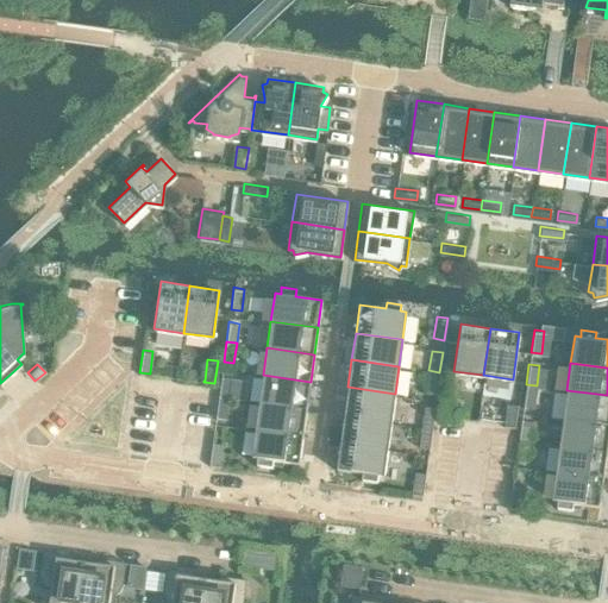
[(437,393),(439,372),(428,370),(426,391),(437,393)]
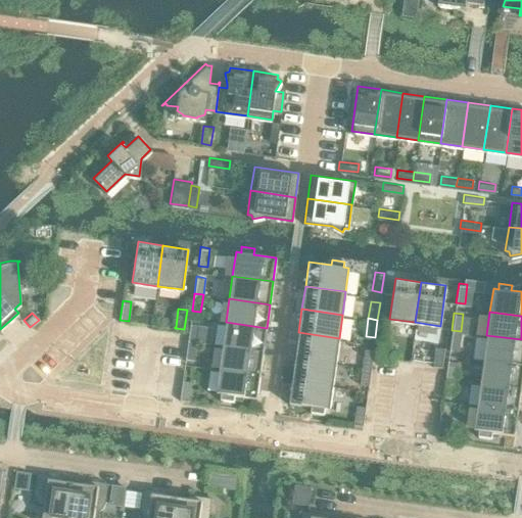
[(226,322),(223,344),(263,350),(267,328),(226,322)]
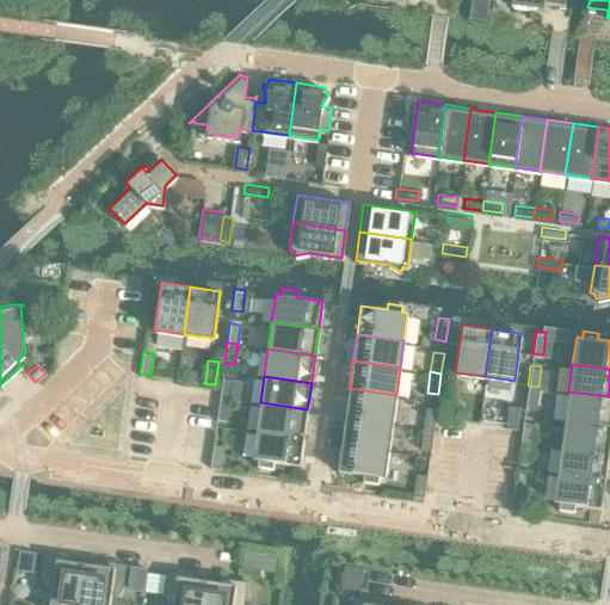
[(222,377),(220,396),(229,399),(233,378),(222,377)]
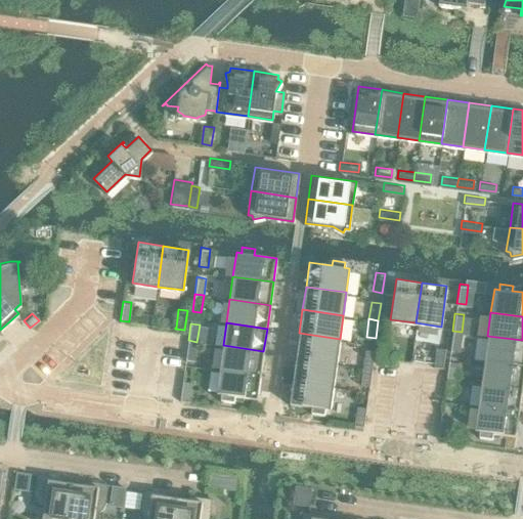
[(452,331),(450,348),(459,349),(462,332),(452,331)]
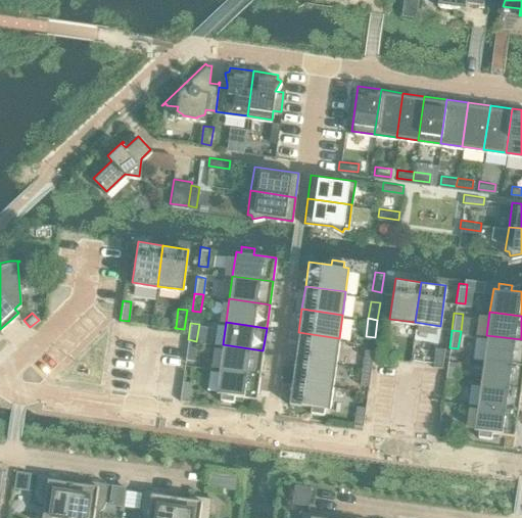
[(298,332),(295,356),(336,361),(339,338),(298,332)]
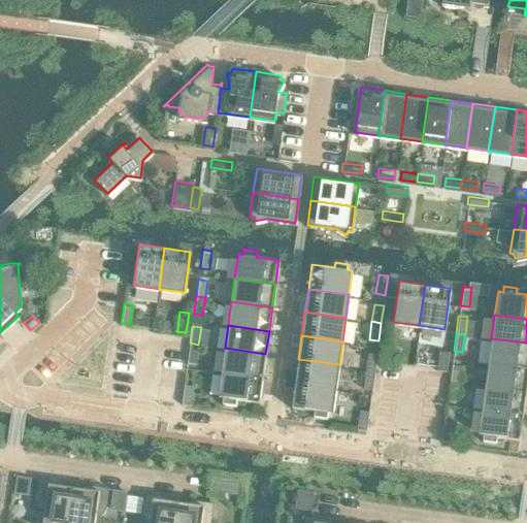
[(526,342),(491,338),(488,362),(526,366),(526,342)]
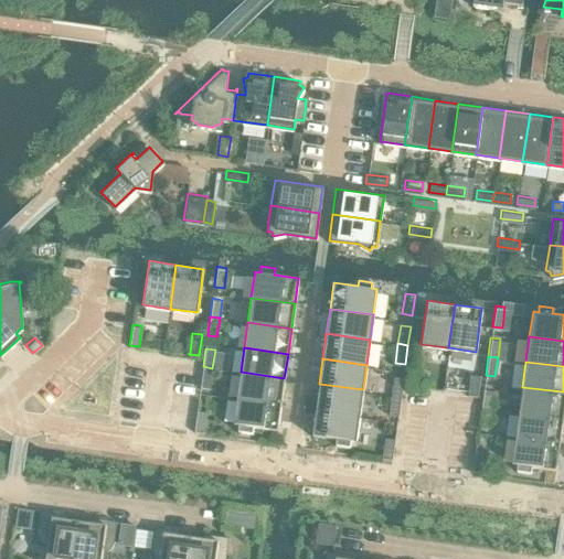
[(203,366),(200,385),(210,386),(212,368),(203,366)]
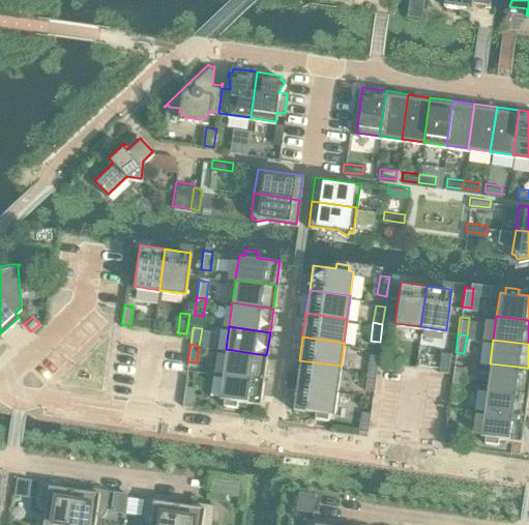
[(384,347),(382,361),(392,362),(394,348),(384,347)]
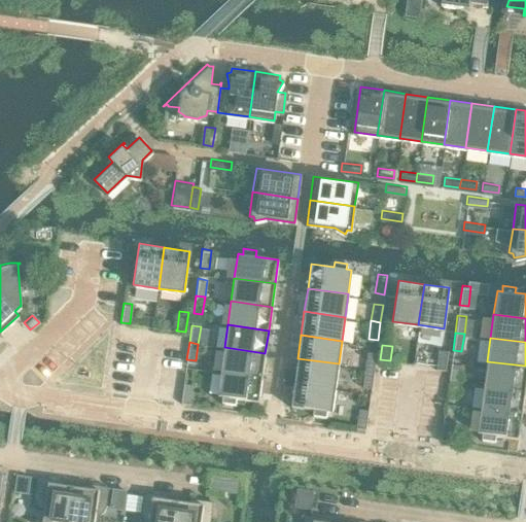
[(224,347),(221,371),(261,377),(265,353),(224,347)]
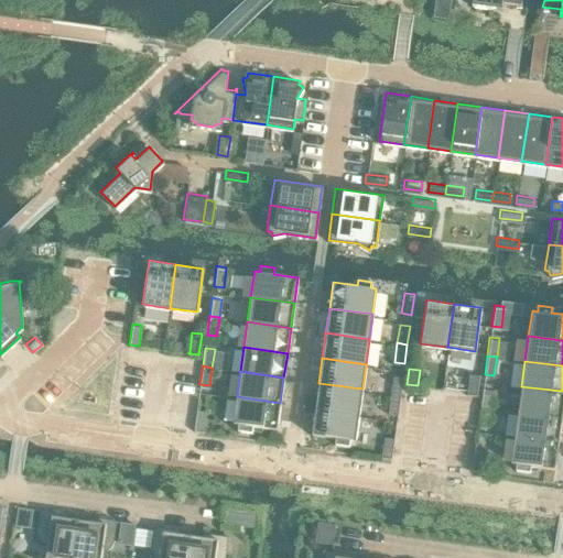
[(469,372),(467,391),(467,392),(466,392),(466,393),(476,394),(479,373),(469,372)]
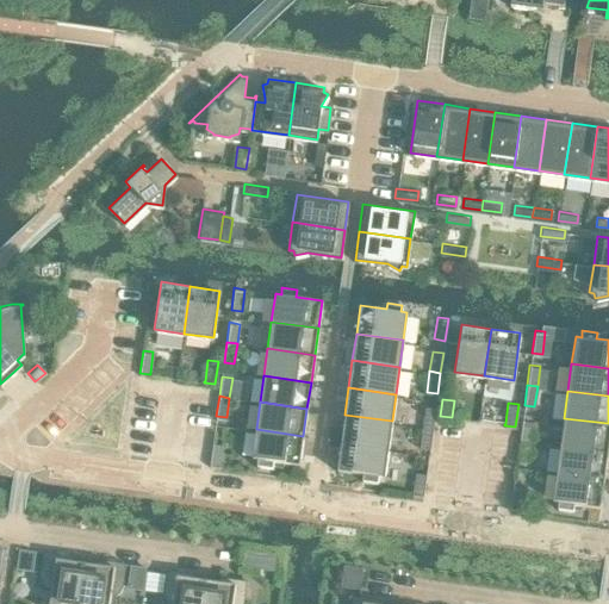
[(424,405),(422,425),(433,427),(435,406),(424,405)]
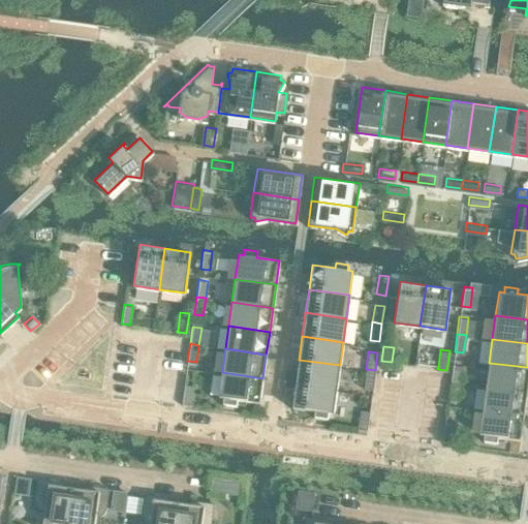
[(299,360),(296,382),(336,389),(340,365),(299,360)]
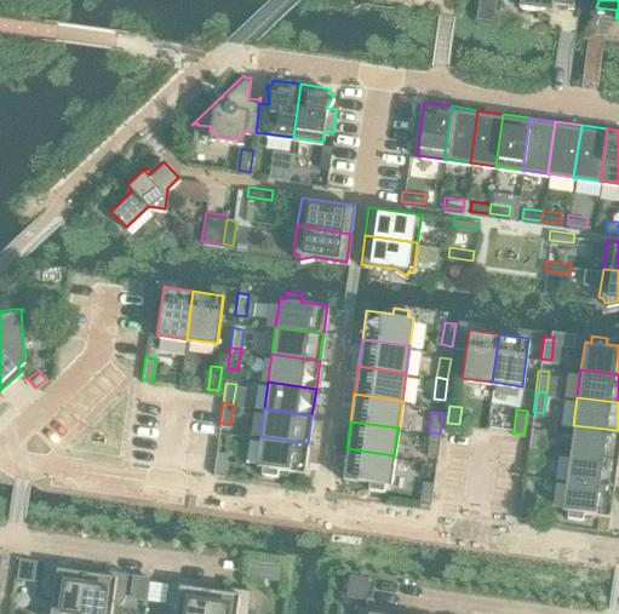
[(531,425),(528,446),(538,448),(542,428),(531,425)]
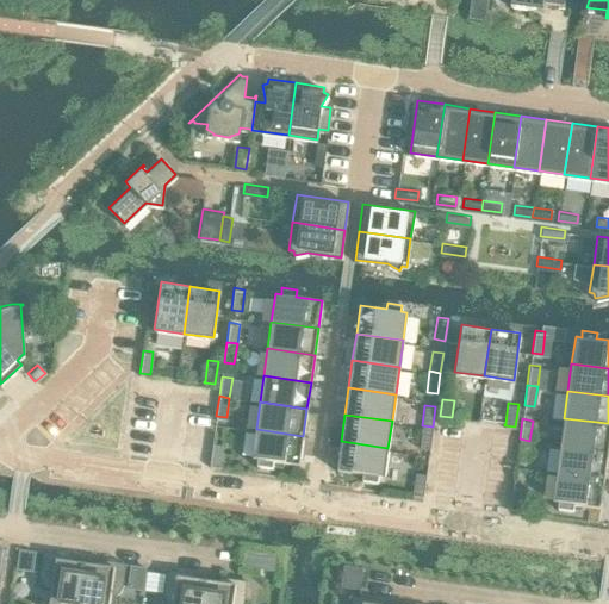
[(608,423),(564,418),(560,444),(608,452),(608,439),(608,423)]
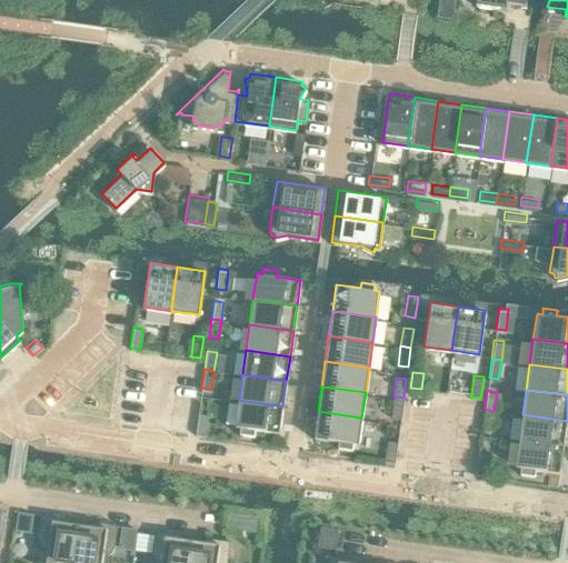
[(391,415),(400,416),(404,398),(394,396),(391,415)]
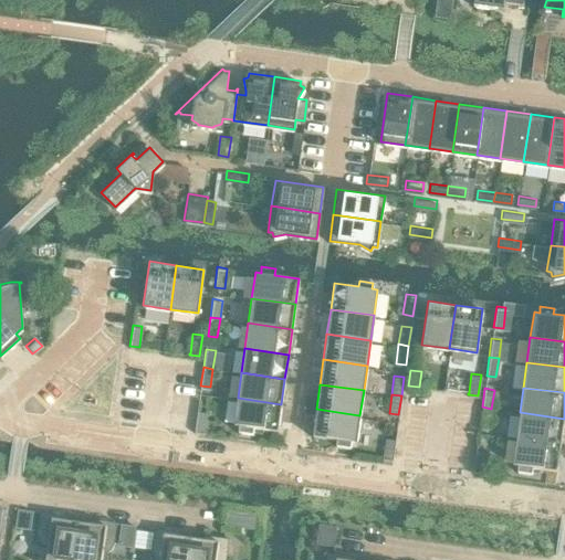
[(238,398),(233,423),(239,424),(238,431),(252,432),(253,426),(278,430),(281,404),(238,398)]
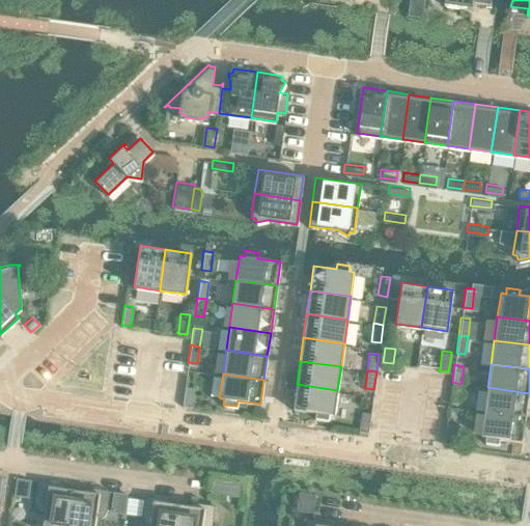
[(187,375),(182,405),(192,406),(192,405),(191,405),(194,386),(186,385),(187,375)]
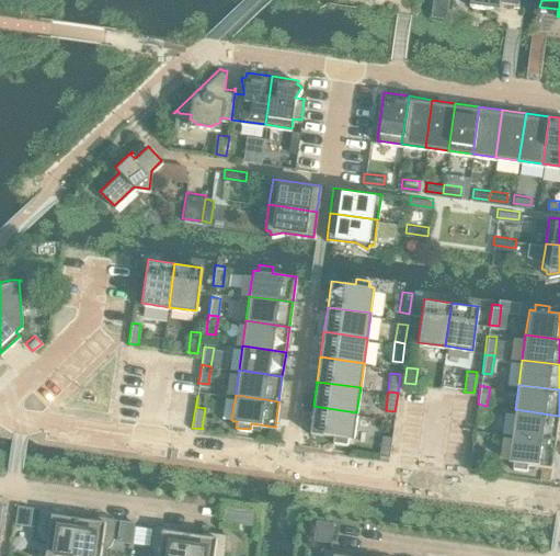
[(478,404),(475,422),(484,423),(487,406),(478,404)]
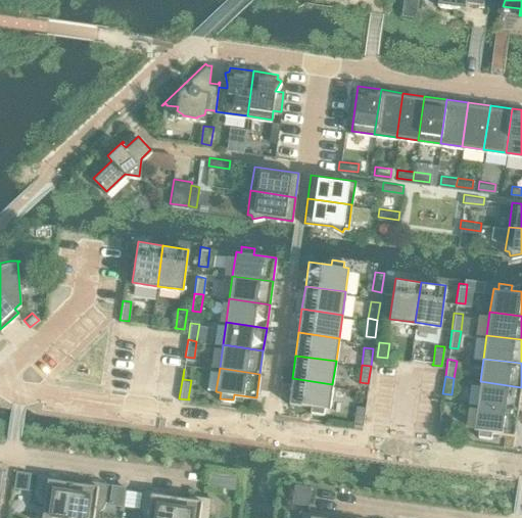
[(292,378),(288,403),(311,406),(311,411),(323,413),(324,407),(329,408),(332,384),(292,378)]
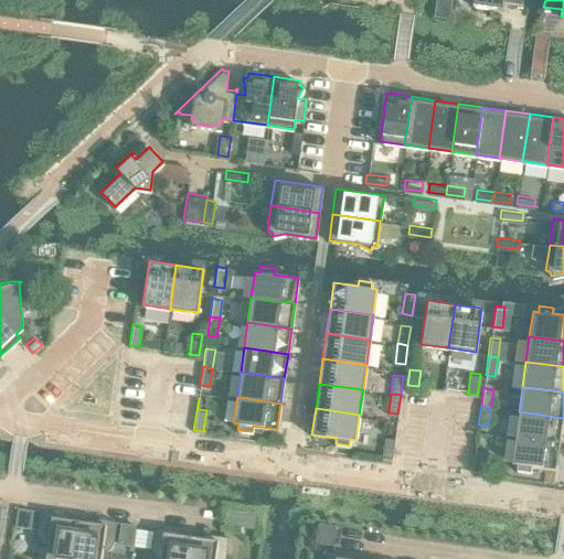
[(519,411),(515,437),(559,442),(563,418),(519,411)]
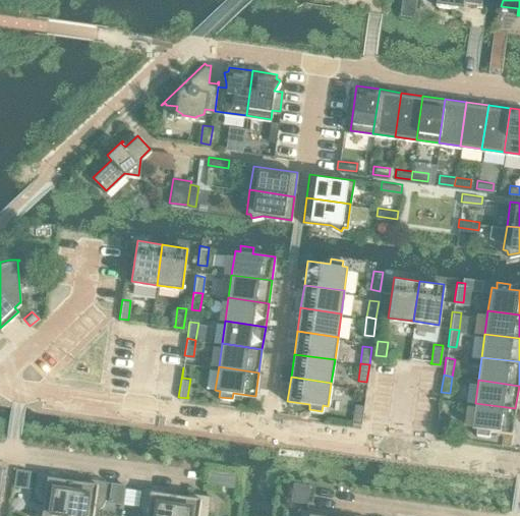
[(355,402),(352,419),(352,420),(352,421),(361,422),(365,394),(364,393),(363,404),(355,402)]
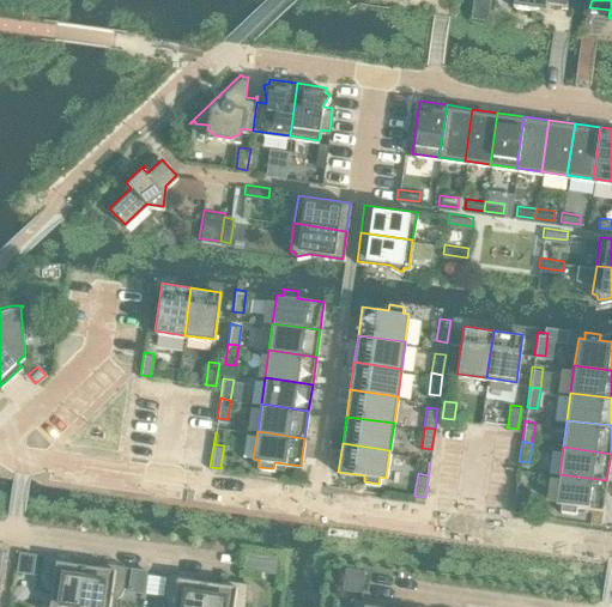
[(576,505),(603,509),(606,480),(559,474),(555,502),(561,503),(561,509),(575,511),(576,505)]
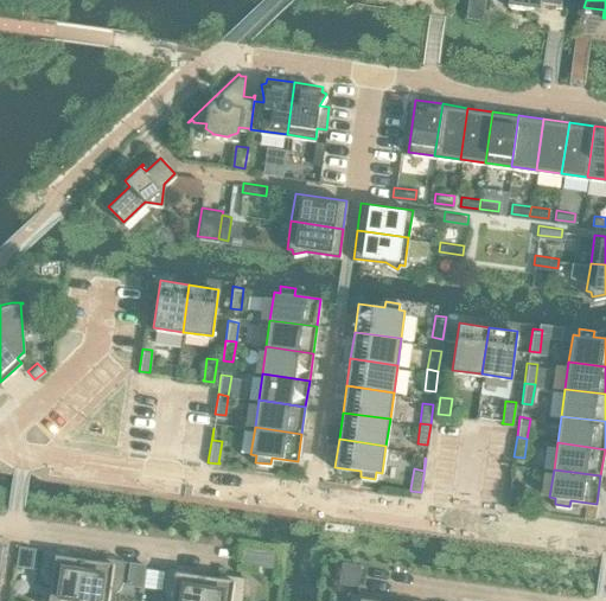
[(511,471),(506,504),(518,506),(518,505),(517,505),(521,484),(511,483),(512,471),(511,471)]
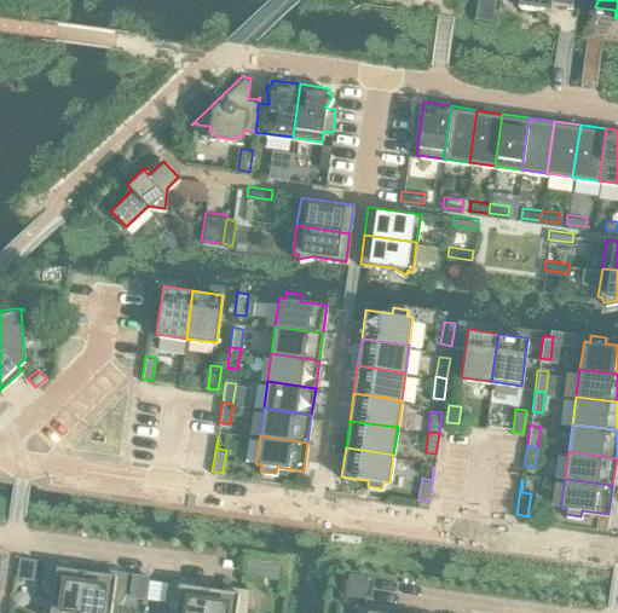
[(247,568),(278,574),(281,561),(249,555),(247,568)]
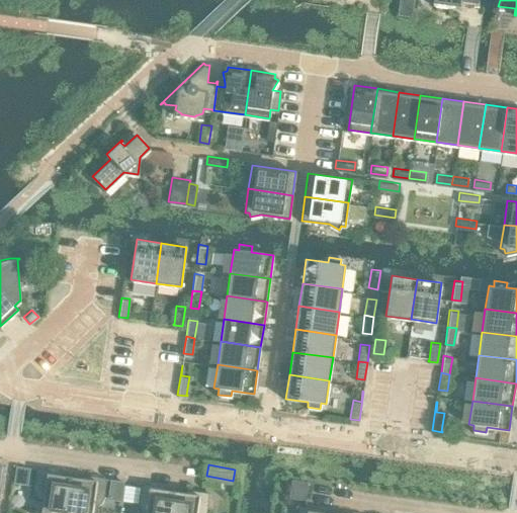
[(40,496),(37,512),(63,512),(69,476),(58,475),(59,469),(35,466),(32,486),(33,491),(36,494),(40,496)]
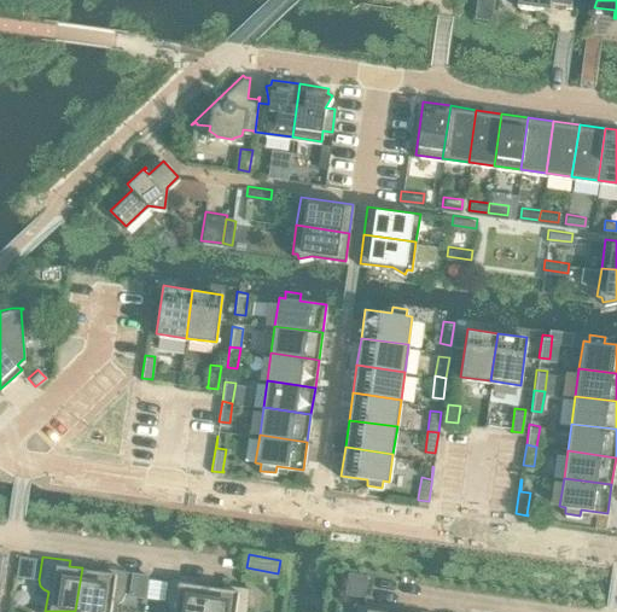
[(82,567),(75,611),(105,611),(108,600),(114,600),(120,596),(122,592),(123,592),(127,569),(95,564),(95,570),(82,567)]
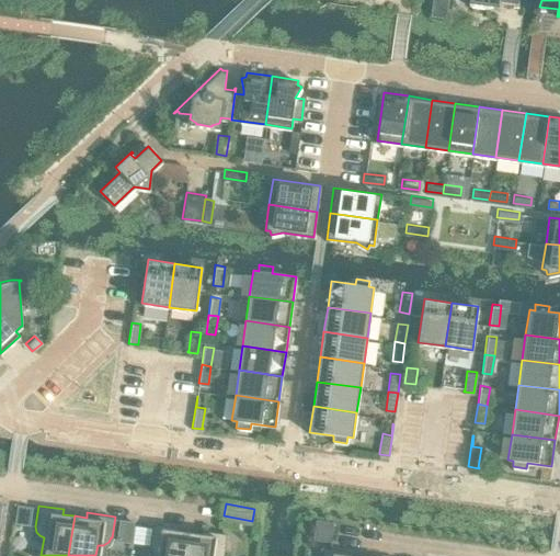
[(158,554),(157,555),(184,555),(189,532),(176,530),(176,525),(152,521),(149,543),(150,548),(153,552),(158,554)]
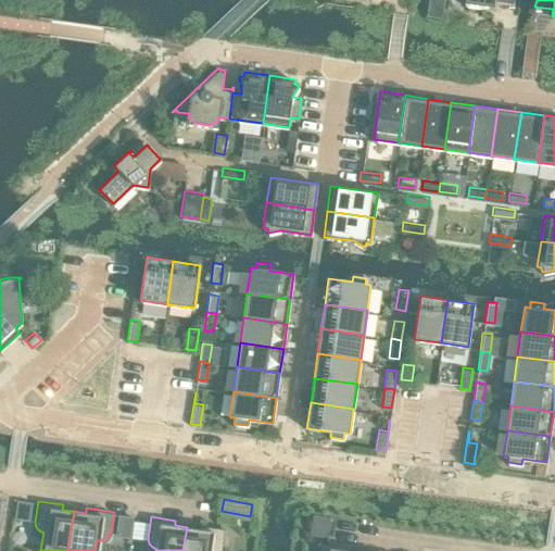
[(187,527),(183,550),(218,550),(221,549),(224,527),(199,524),(199,529),(187,527)]
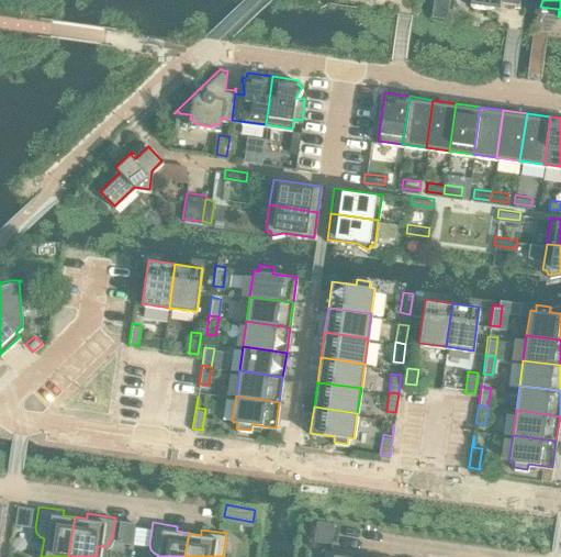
[(356,556),(348,556),(348,550),(324,547),(322,556),(356,556)]
